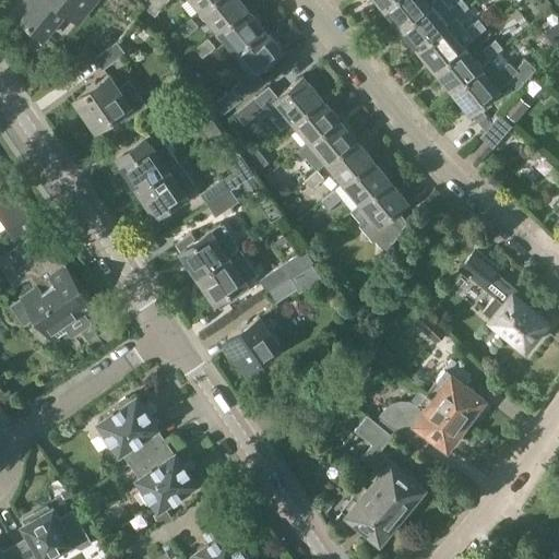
[(23,0),(13,12),(42,37),(64,11),(73,18),(87,0),(23,0)]
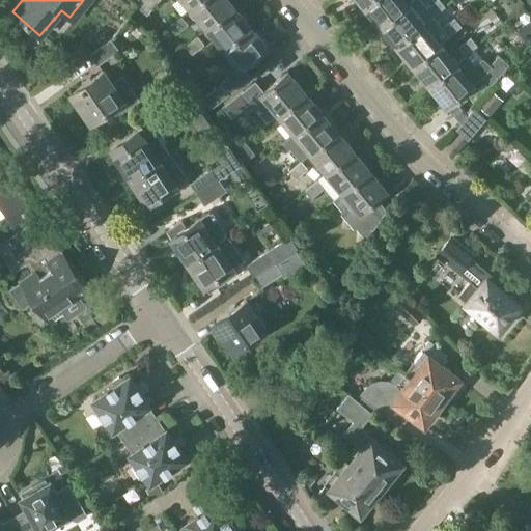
[(142,0),(137,6),(147,15),(159,0),(142,0)]
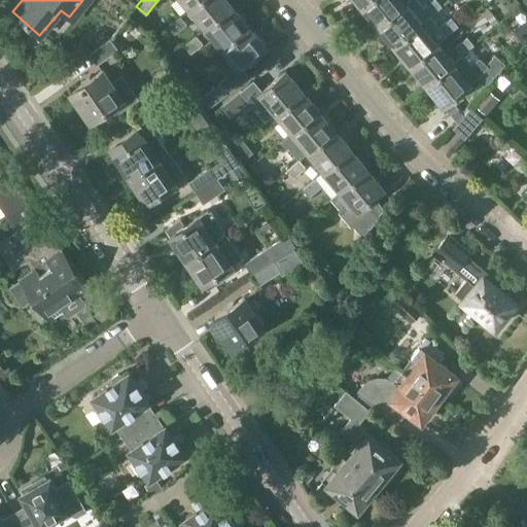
[(181,0),(189,8),(200,0),(181,0)]
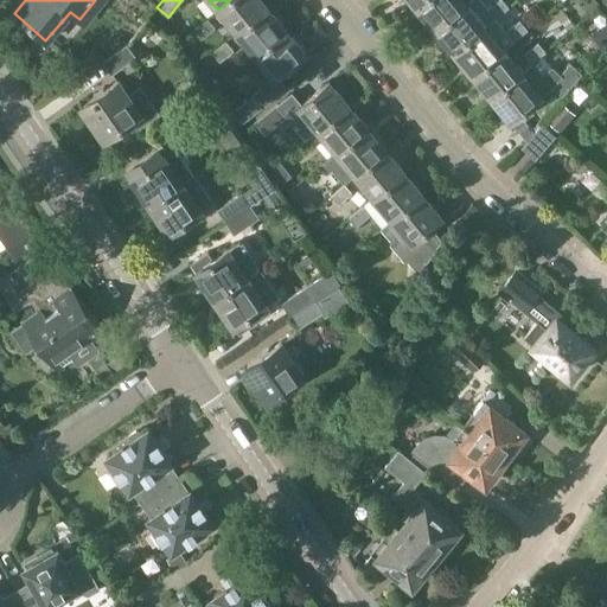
[(267,6),(261,0),(230,0),(218,10),(236,32),(267,6)]
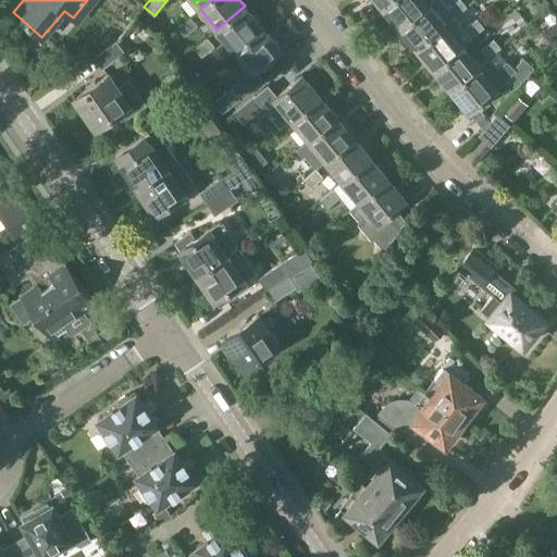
[(428,3),(424,0),(388,0),(382,5),(399,26),(428,3)]
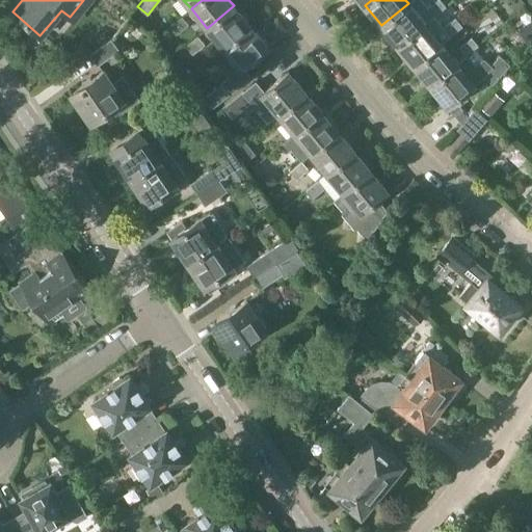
[(398,45),(434,16),(446,6),(441,0),(436,0),(428,7),(422,0),(413,0),(408,4),(408,3),(381,25),(398,45)]
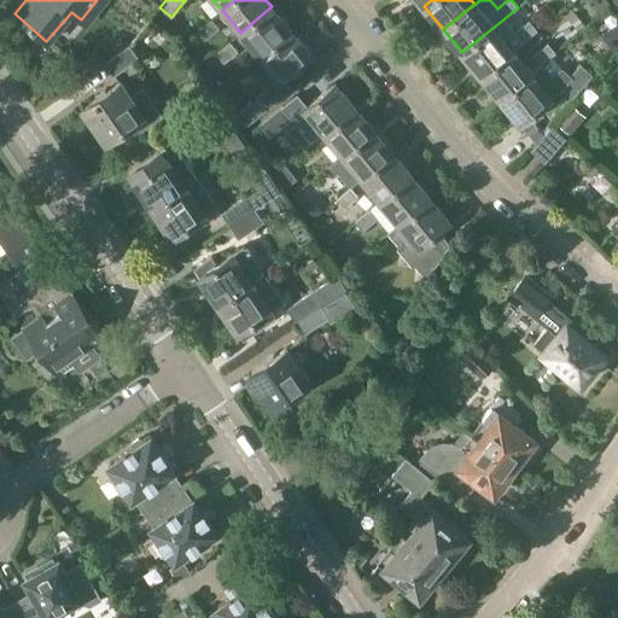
[(596,0),(606,11),(613,6),(607,0),(596,0)]
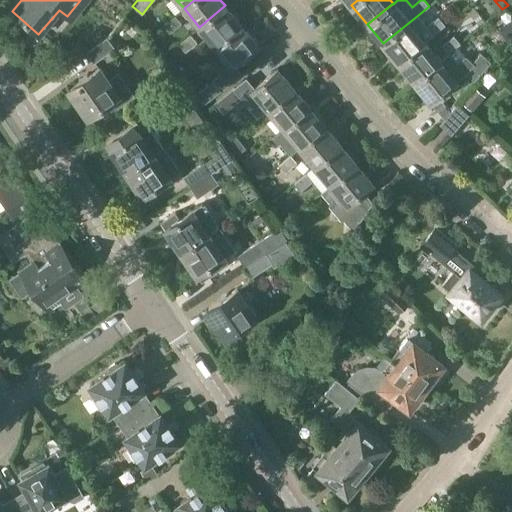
[(225,5),(199,27),(215,46),(241,24),(225,5)]
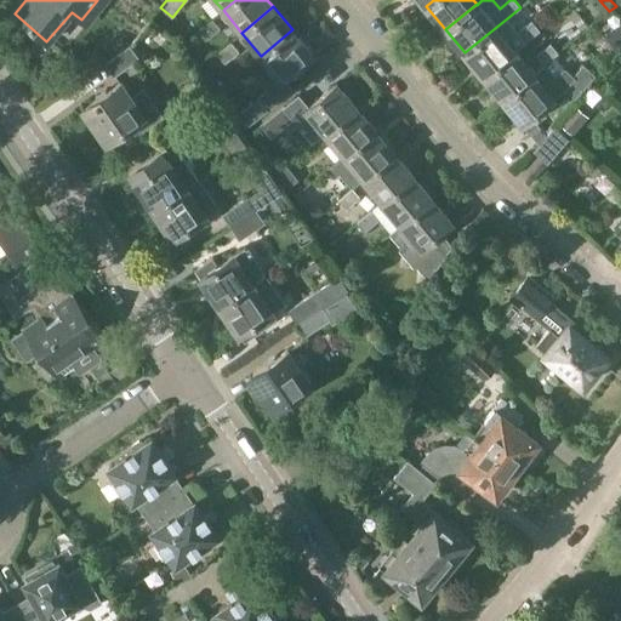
[(204,41),(220,28),(212,18),(197,32),(204,41)]
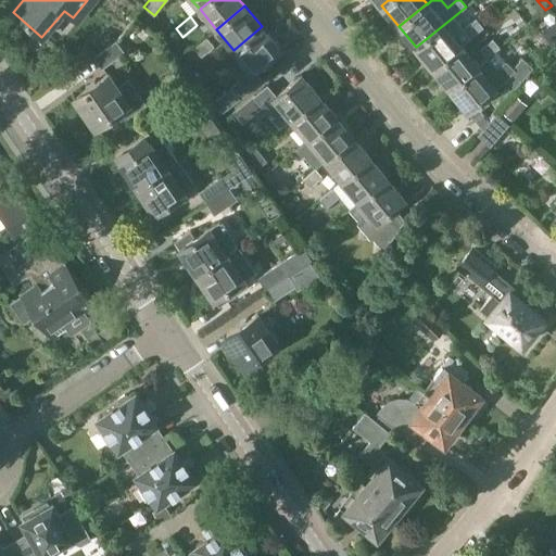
[(416,47),(432,67),(482,26),(477,19),(464,28),(454,16),(416,47)]
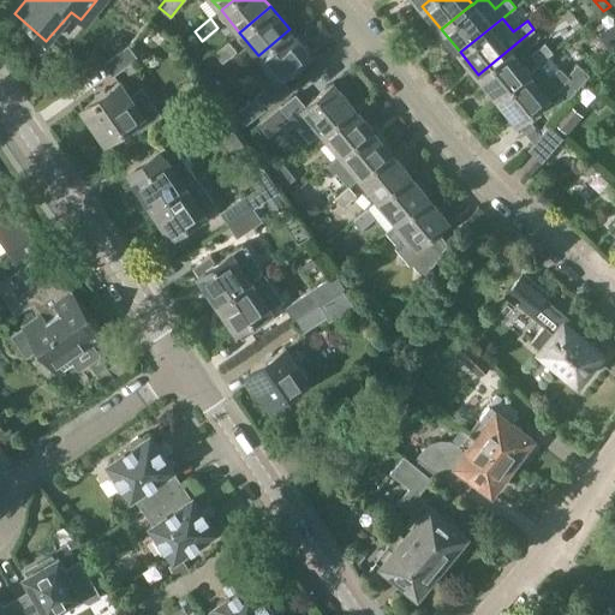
[(614,23),(598,36),(609,49),(614,43),(614,23)]
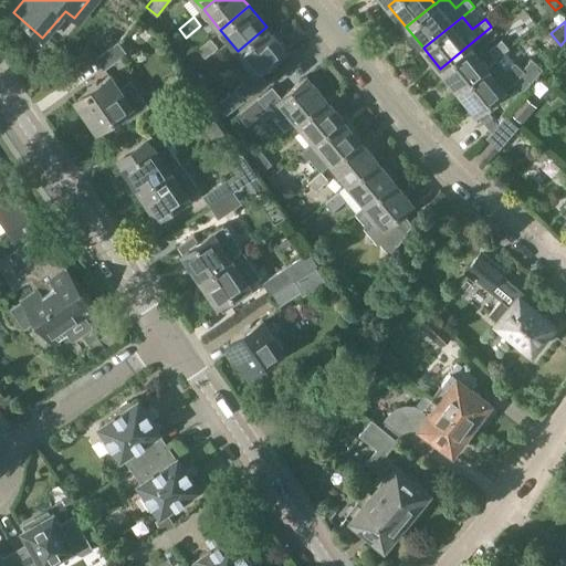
[(243,82),(227,96),(216,106),(224,117),(232,108),(233,109),(268,82),(258,71),(284,49),(266,27),(238,51),(226,61),(243,82)]
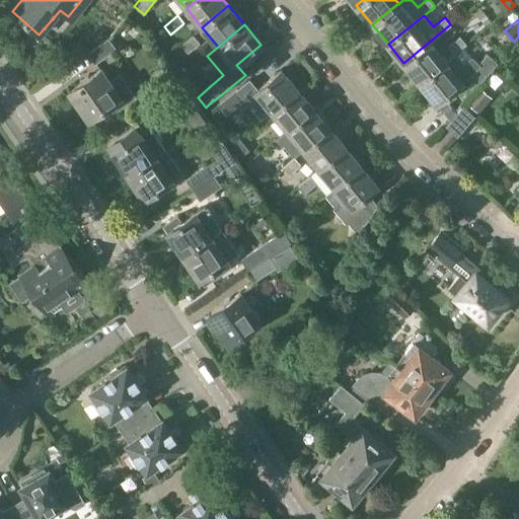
[(451,24),(403,63),(420,82),(446,61),(431,43),(451,25),(451,24)]
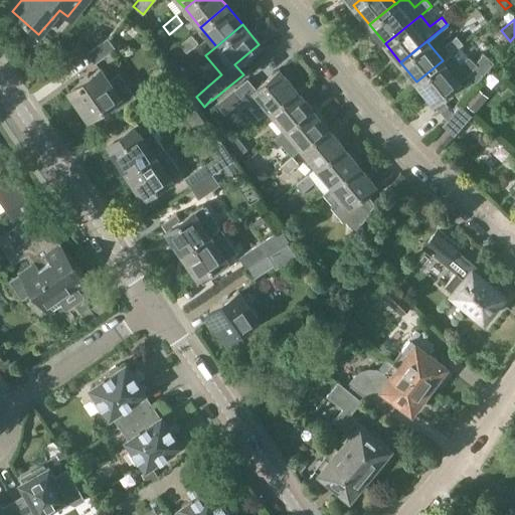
[(187,52),(198,42),(191,34),(180,44),(187,52)]
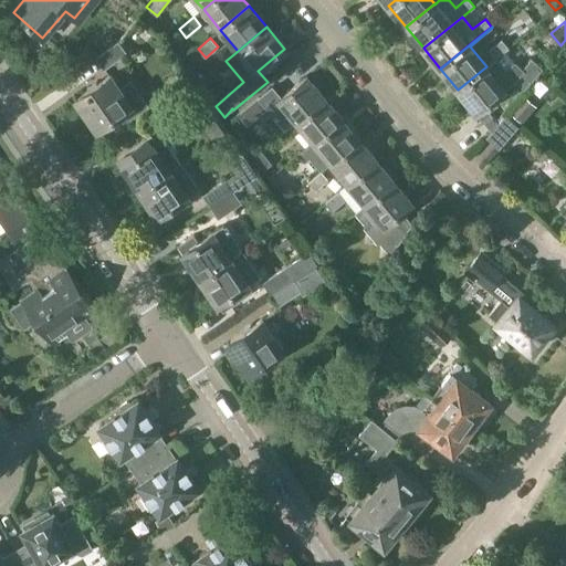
[(490,50),(496,59),(509,48),(502,40),(490,50)]
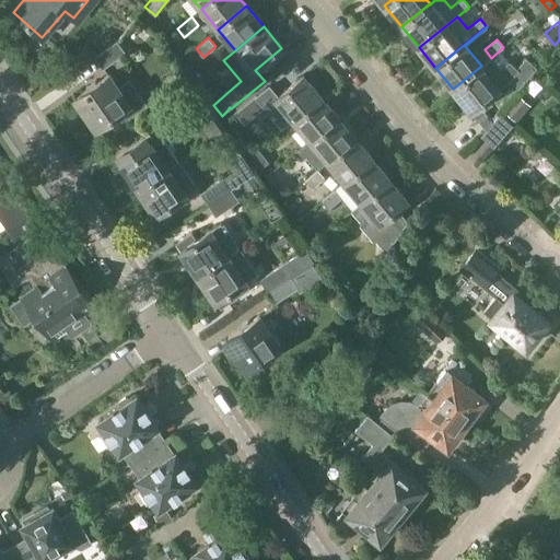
[(117,42),(94,59),(103,71),(126,54),(117,42)]
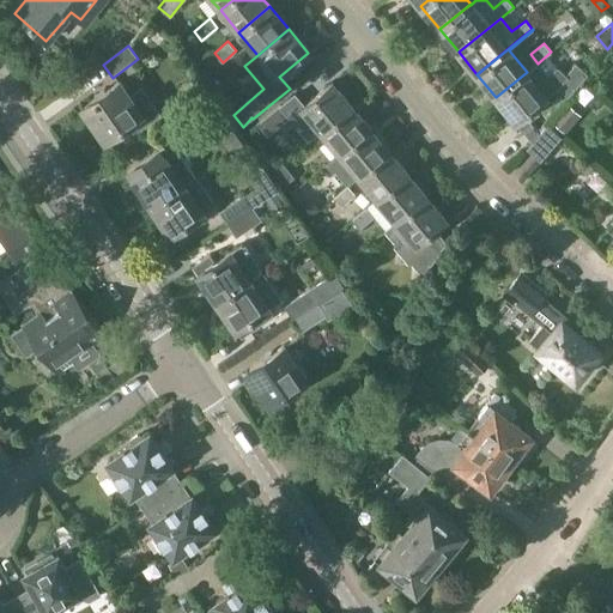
[(557,86),(569,96),(587,72),(575,64),(566,74),(557,86)]
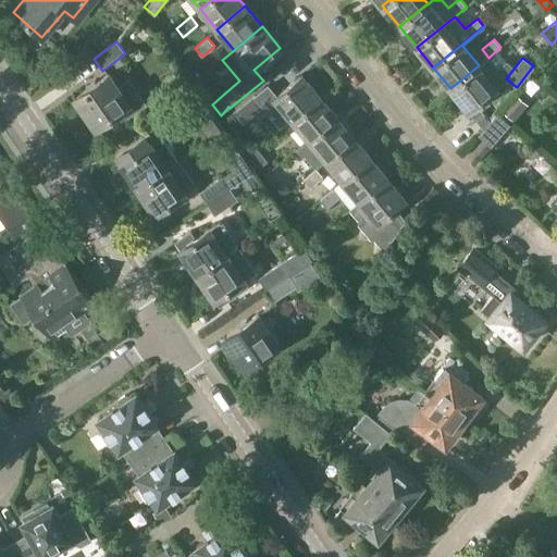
[(475,102),(496,86),(506,78),(515,67),(506,60),(487,76),(479,65),(450,88),(485,130),(492,122),(475,102)]
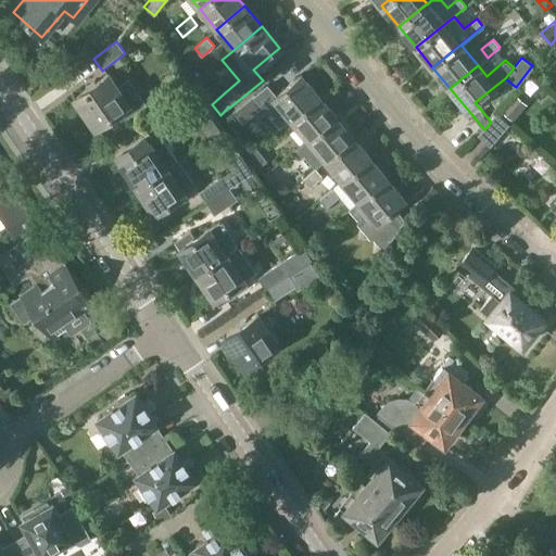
[(129,78),(116,86),(108,73),(72,98),(83,113),(88,110),(98,125),(116,113),(122,121),(147,104),(129,78)]
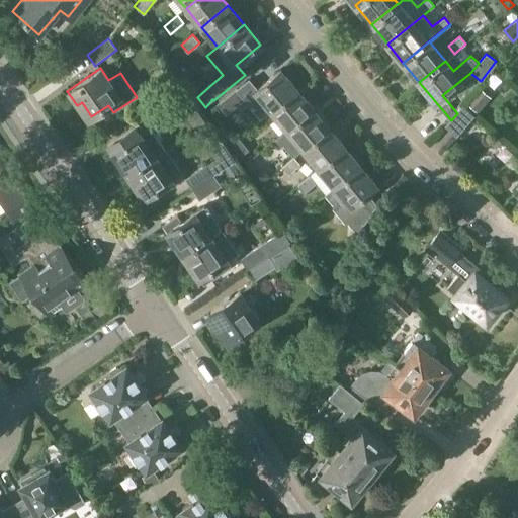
[(296,88),(280,68),(247,95),(248,96),(244,100),(260,118),(271,109),(296,88)]
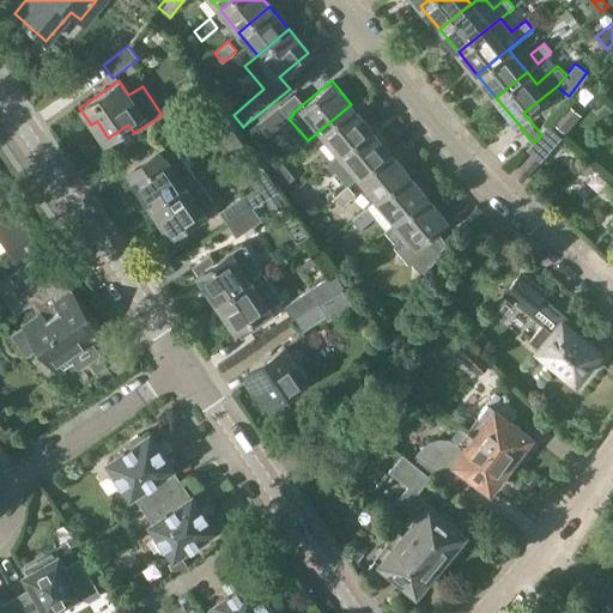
[(292,113),(284,102),(258,125),(267,137),(289,119),(293,114),(292,113)]
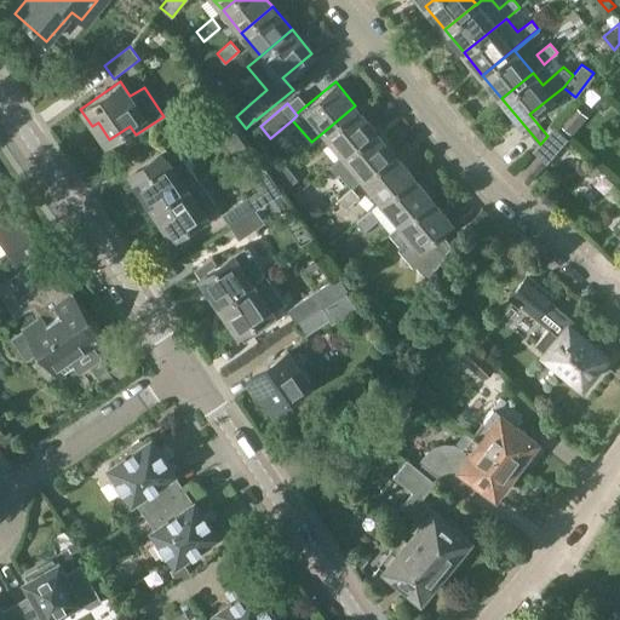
[(374,128),(355,105),(325,131),(344,154),(374,128)]
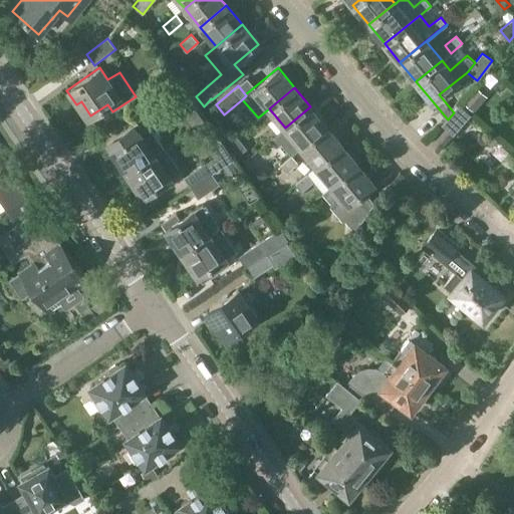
[(474,111),(487,95),(478,87),(465,103),(474,111)]
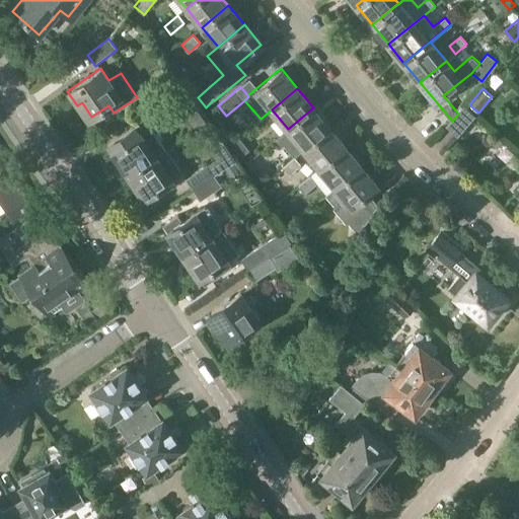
[(445,128),(457,139),(475,118),(463,106),(458,114),(452,121),(445,128)]
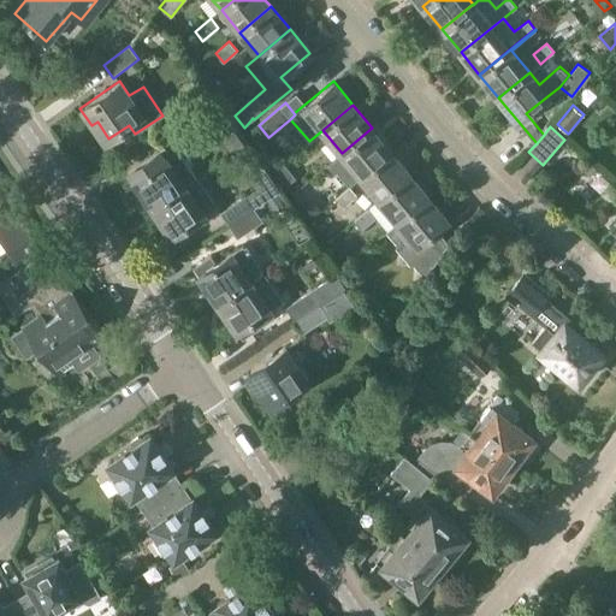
[(372,128),(342,153),(329,166),(335,173),(337,172),(349,185),(360,176),(391,150),(372,128)]
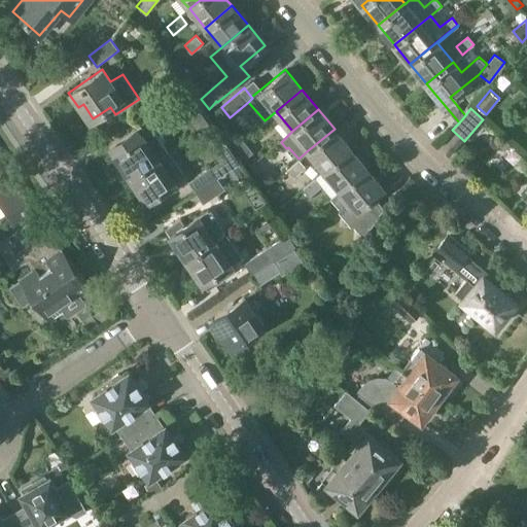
[(116,141),(108,147),(112,153),(114,155),(112,156),(128,178),(156,157),(157,160),(168,152),(160,140),(150,128),(141,134),(136,128),(116,141)]
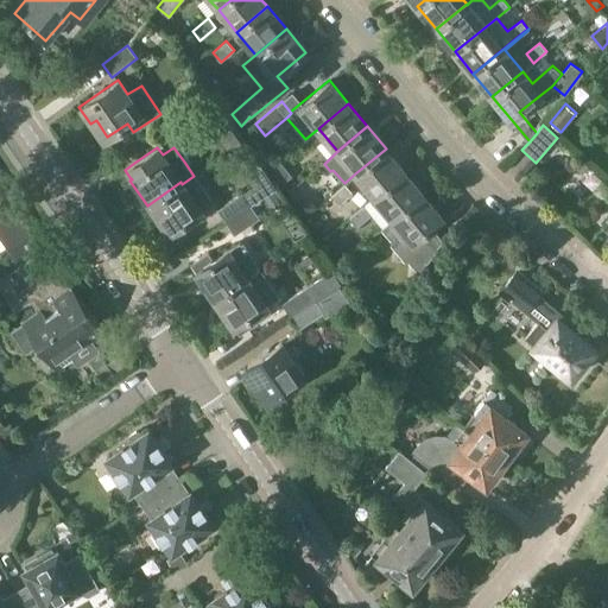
[(386,149),(355,173),(374,197),(405,172),(386,149)]
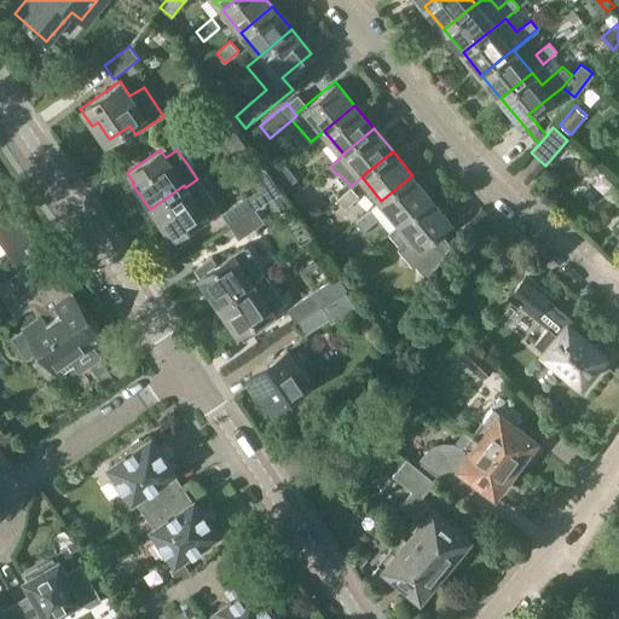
[(287,187),(296,180),(285,165),(276,172),(287,187)]
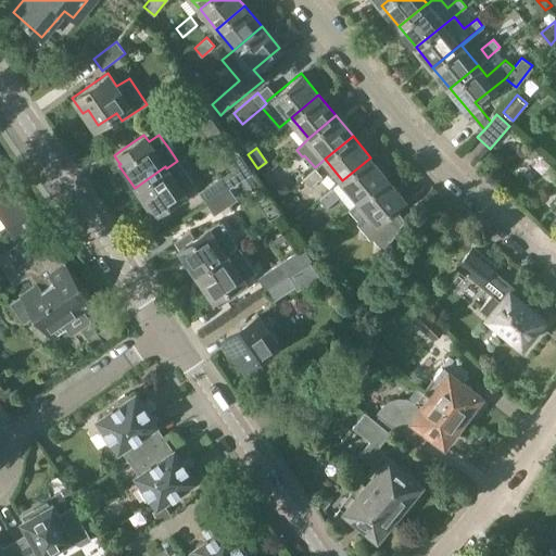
[(370,158),(342,180),(319,199),(327,207),(350,188),(359,201),(387,178),(370,158)]
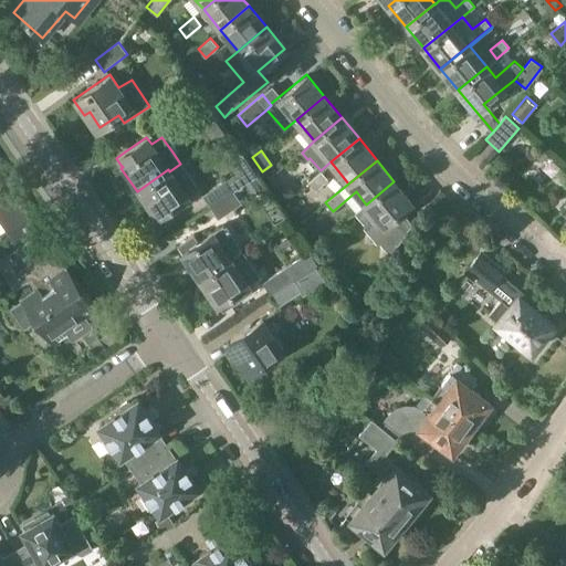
[(168,169),(137,191),(154,216),(156,215),(157,217),(166,211),(168,209),(179,201),(187,196),(198,188),(181,163),(180,164),(169,171),(168,169)]
